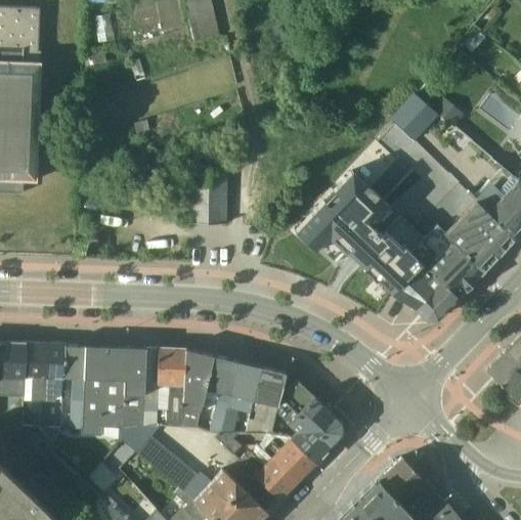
[(183,0),(193,43),(220,38),(211,0),(183,0)]
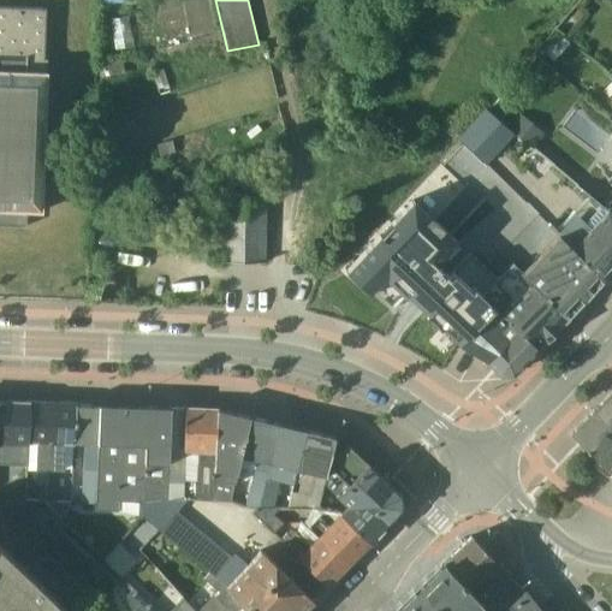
[(45,61),(47,11),(0,9),(0,227),(28,229),(28,213),(42,214),(49,61),(45,61)]
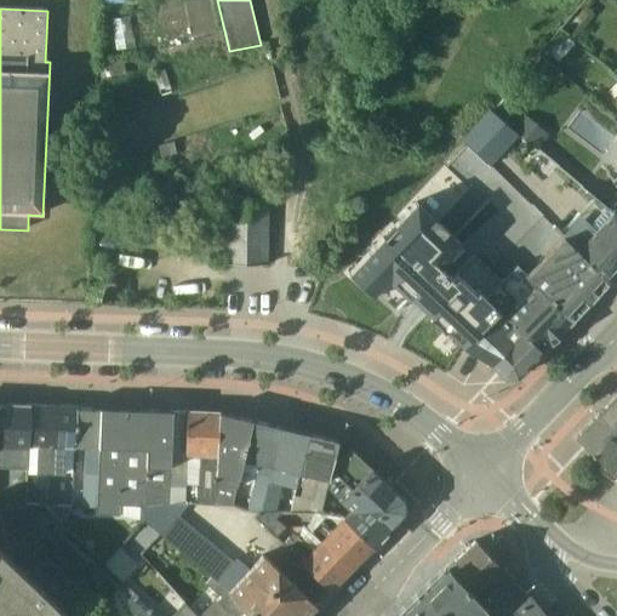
[(118,52),(136,50),(131,18),(112,22),(118,52)]
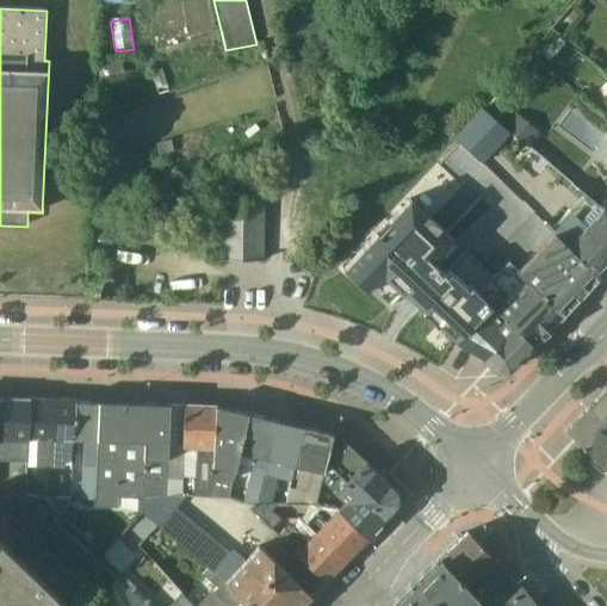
[(98,85),(125,74),(122,62),(94,72),(98,85)]
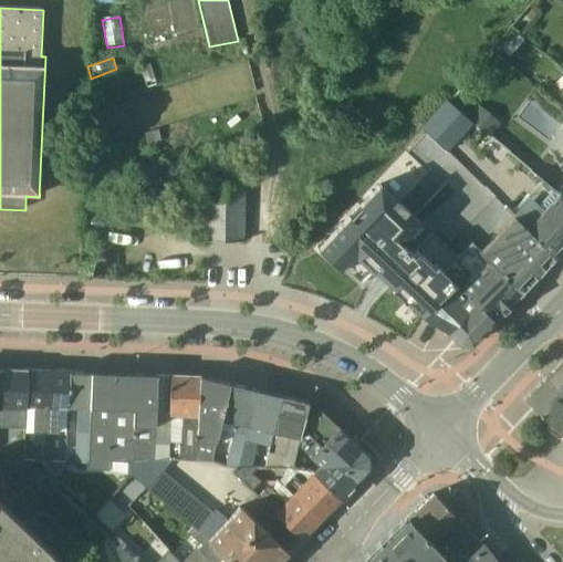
[(471,127),(448,105),(423,132),(445,154),(471,127)]
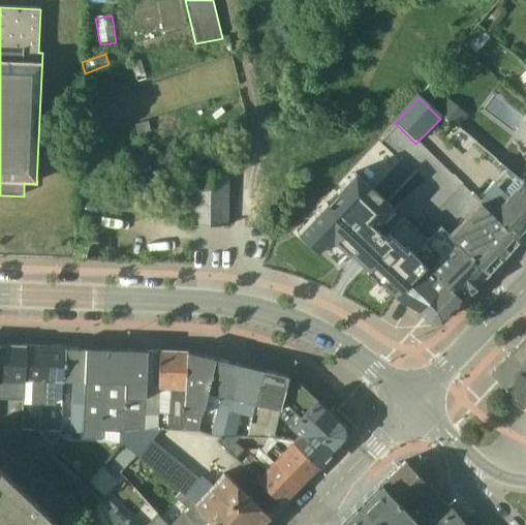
[(446,98),(437,111),(442,116),(458,128),(468,115),(446,98)]
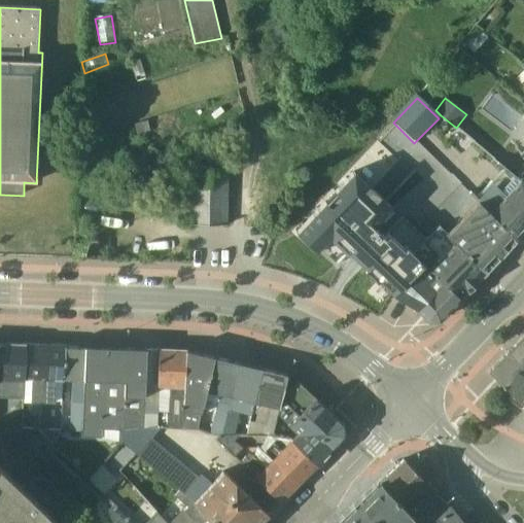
[(504,167),(518,178),(523,172),(523,167),(502,149),(494,159),(504,167)]
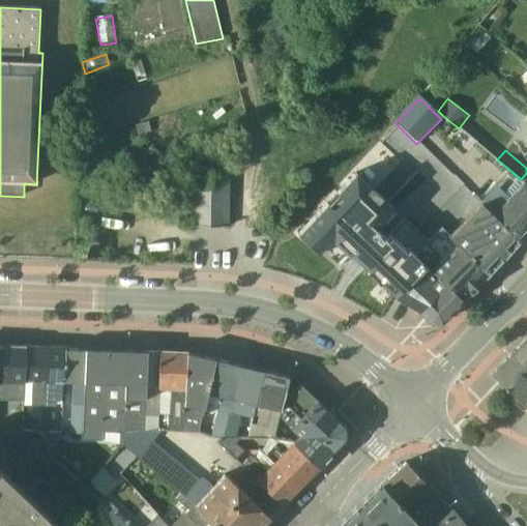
[(507,168),(476,200),(480,204),(520,242),(526,235),(526,184),(521,179),(507,168)]
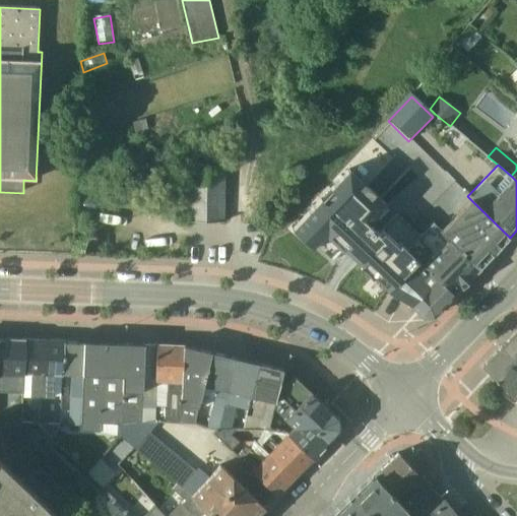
[(191,170),(188,170),(187,222),(224,223),(225,171),(215,171),(191,170)]
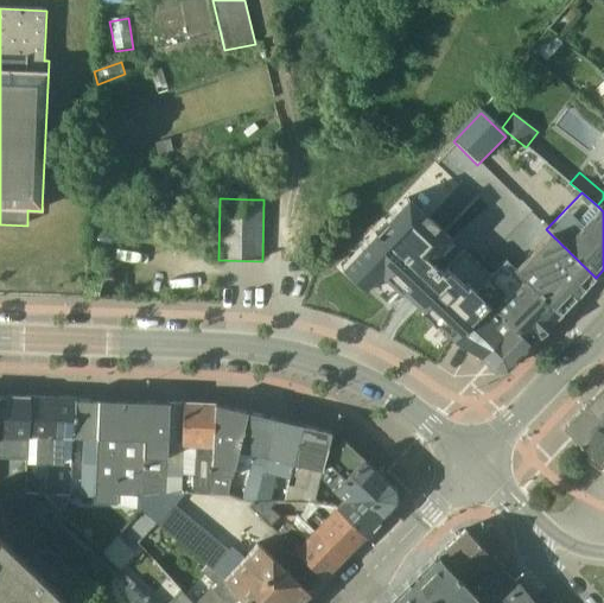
[(493,278),(407,200),(341,270),(364,291),(381,275),(453,341),(487,306),(476,294),(493,278)]
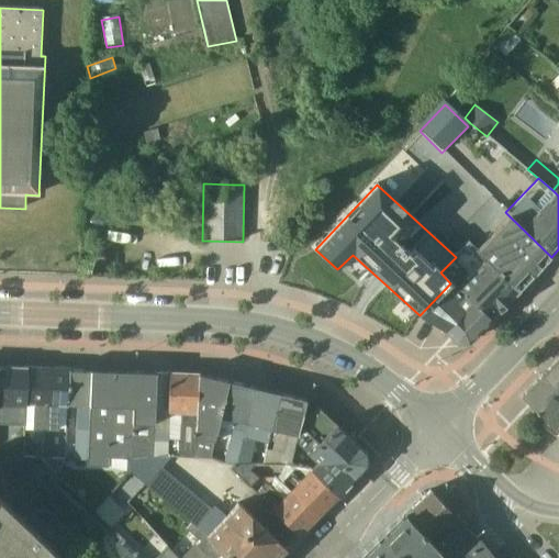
[(493,233),(510,216),(505,212),(500,207),(483,224),(493,233)]
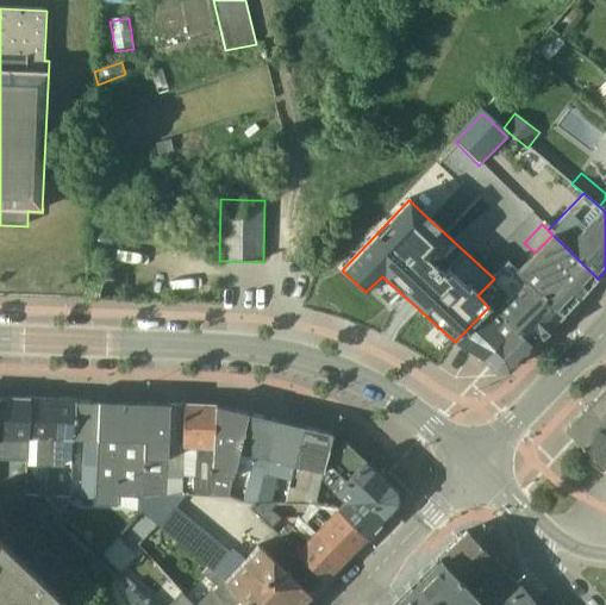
[(562,316),(598,279),(553,235),(535,253),(517,272),(562,316)]
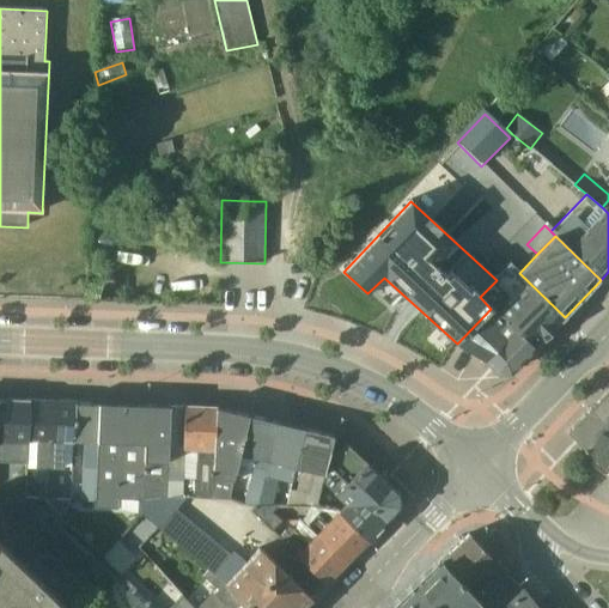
[(534,350),(565,317),(519,273),(511,265),(497,280),(480,297),(491,309),(534,350)]
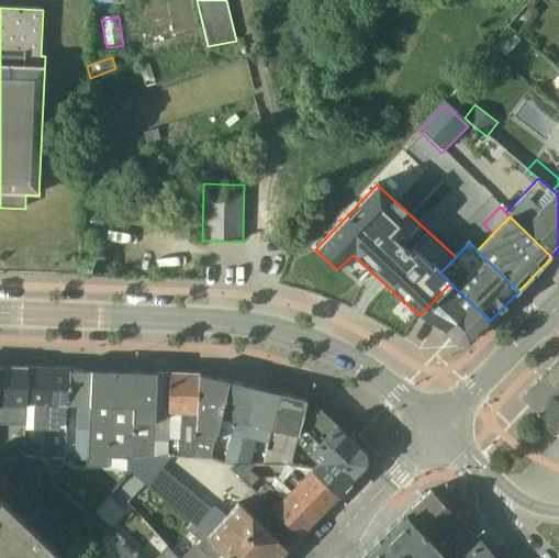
[(468,343),(490,321),(450,283),(420,315),(444,330),(457,342),(468,343)]
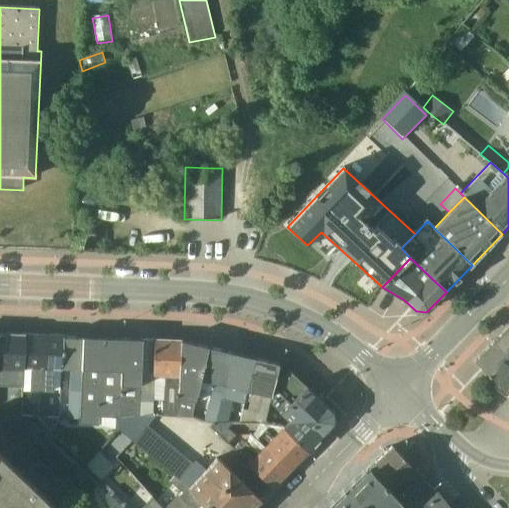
[(508,326),(493,343),(508,356),(508,326)]
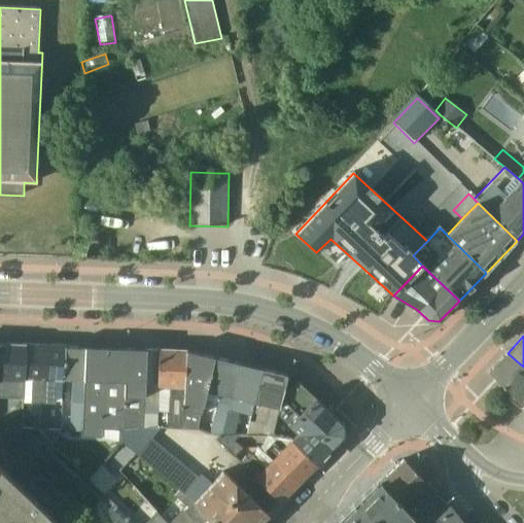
[(24,397),(26,345),(0,344),(0,428),(1,429),(1,420),(5,420),(4,397),(24,397)]
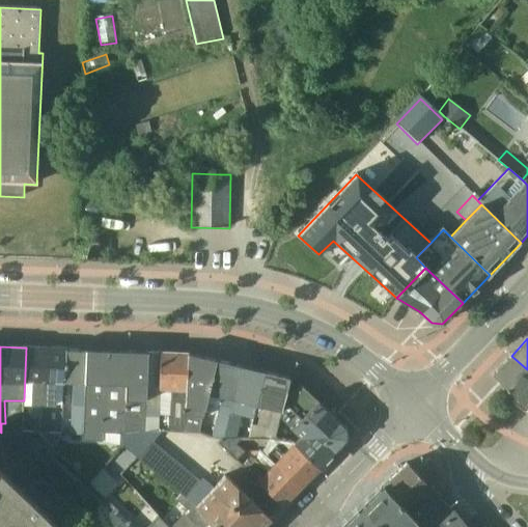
[(43,434),(46,349),(26,348),(24,400),(24,407),(32,407),(31,418),(35,418),(35,434),(43,434)]
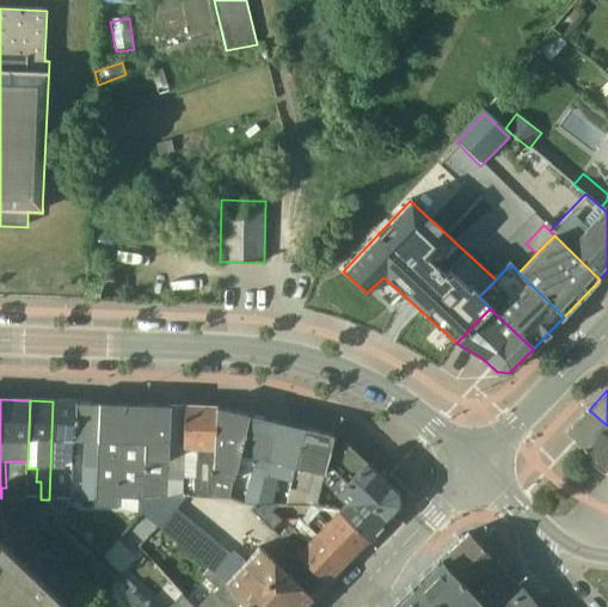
[(74,441),(77,403),(53,402),(49,500),(57,500),(59,466),(73,467),(74,441)]
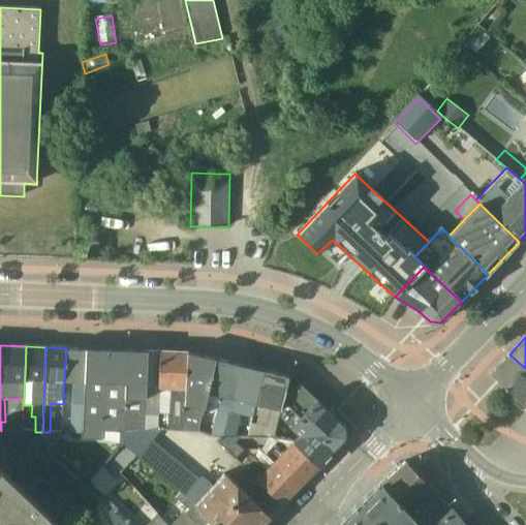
[(83,433),(87,349),(66,348),(64,381),(72,382),(70,433),(83,433)]
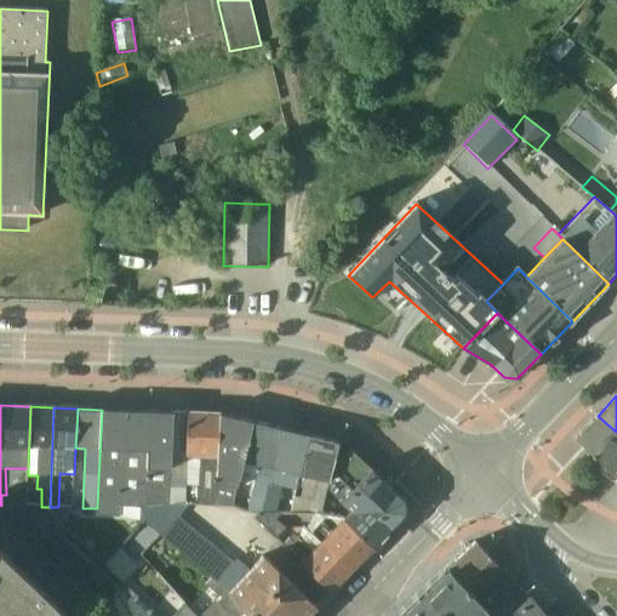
[(144,507),(149,411),(102,410),(97,508),(96,515),(120,517),(144,522),(142,507),(144,507)]
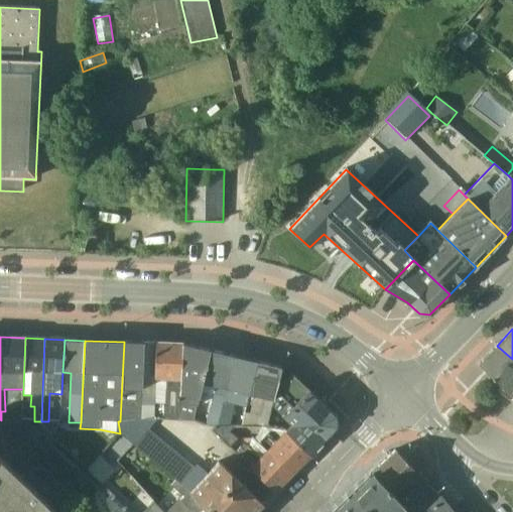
[(120,421),(140,419),(143,343),(124,342),(120,421)]
